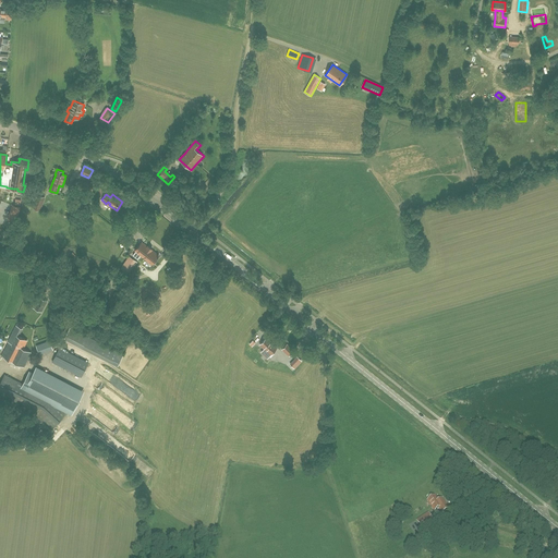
[(40,209),(44,202),(35,198),(33,207),(40,209)]
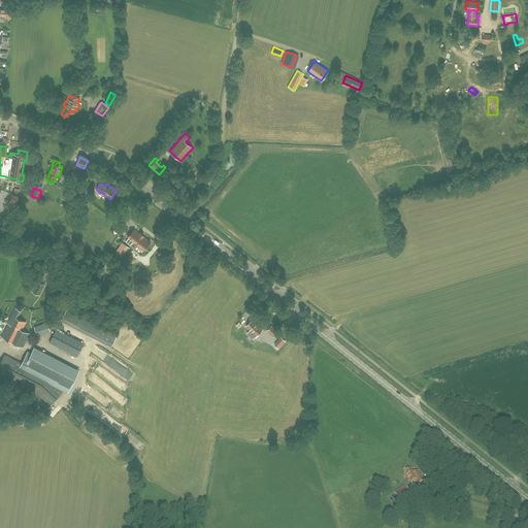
[(11,194),(8,203),(12,205),(11,207),(15,208),(15,206),(17,206),(20,196),(11,194)]
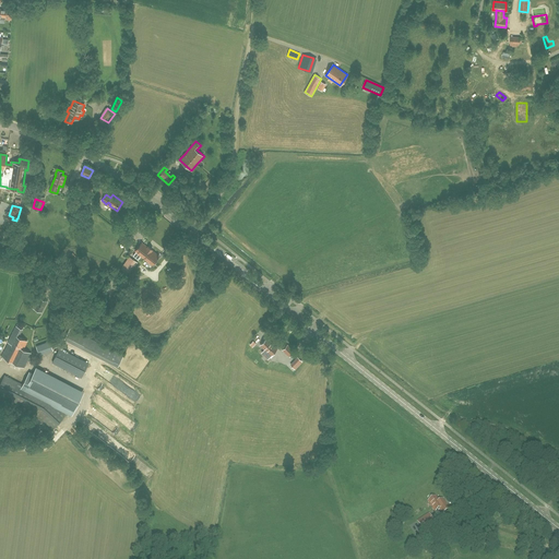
[(141,256),(152,264),(159,257),(152,250),(152,249),(149,246),(147,247),(142,242),(135,251),(137,251),(133,256),(138,260),(141,256)]
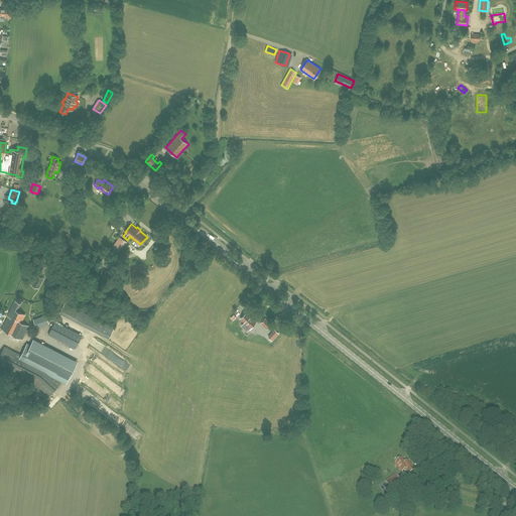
[(120,254),(128,242),(120,237),(112,248),(120,254)]
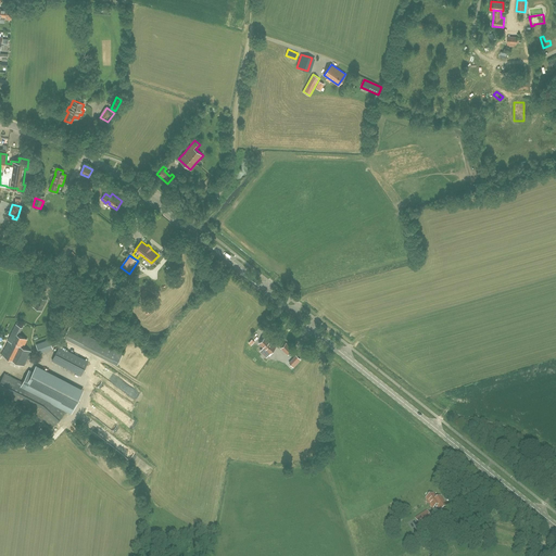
[(121,288),(113,293),(116,298),(123,292),(121,288)]
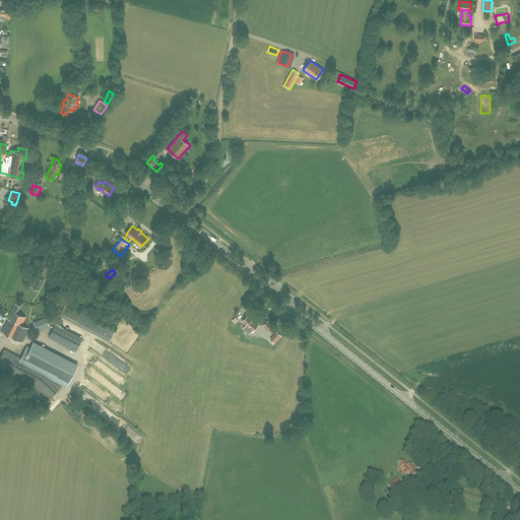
[(44,281),(43,280),(40,279),(42,275),(44,272),(40,270),(38,273),(33,283),(31,286),(33,287),(39,290),(43,283),(44,281)]
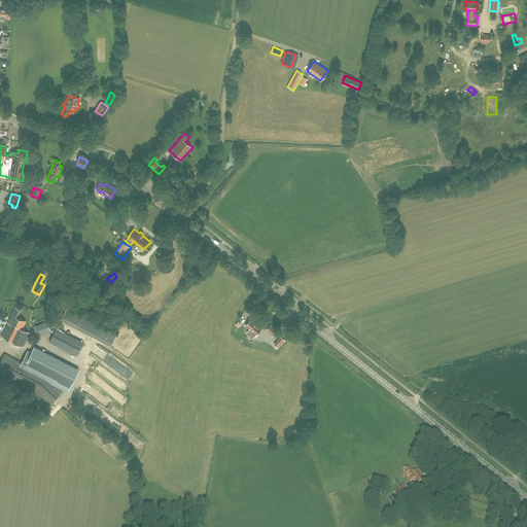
[(51,279),(47,286),(54,289),(58,282),(51,279)]
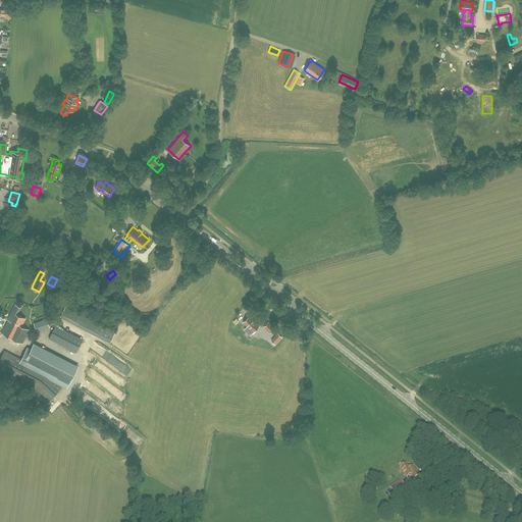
[(22,343),(29,330),(21,326),(25,319),(17,315),(20,308),(14,305),(7,319),(8,319),(1,332),(22,343)]
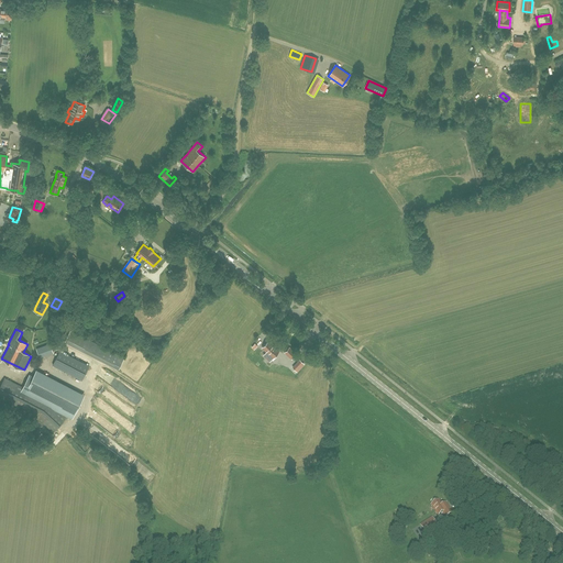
[(124,357),(119,355),(70,330),(65,341),(113,366),(119,368),(124,357)]
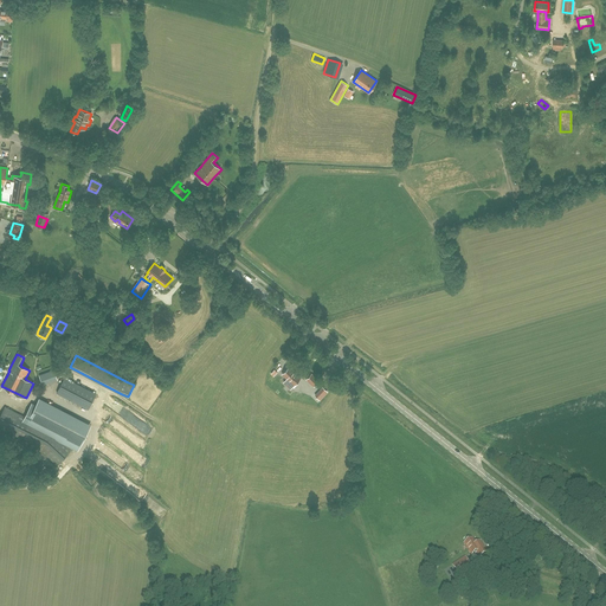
[(283,374),(288,379),(284,382),(290,388),(301,378),(289,367),(283,374)]
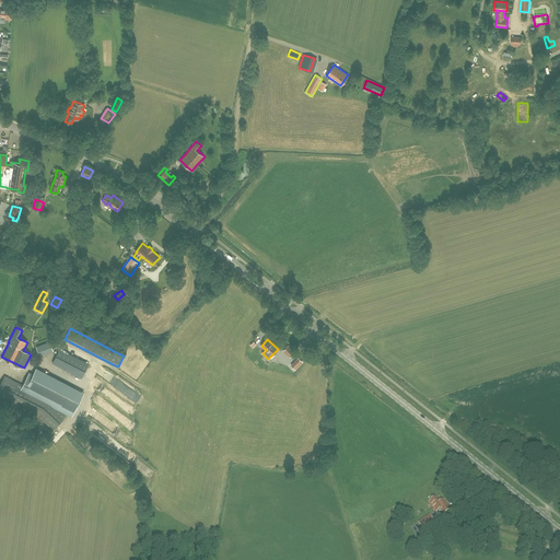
[(39,356),(53,351),(49,342),(36,347),(39,356)]
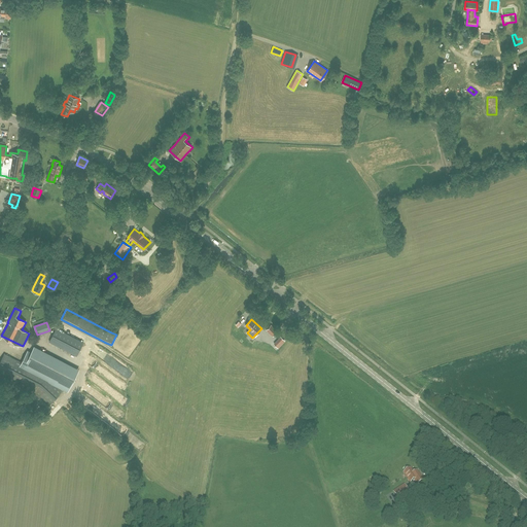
[(271,325),(266,329),(273,337),(277,331),(271,325)]
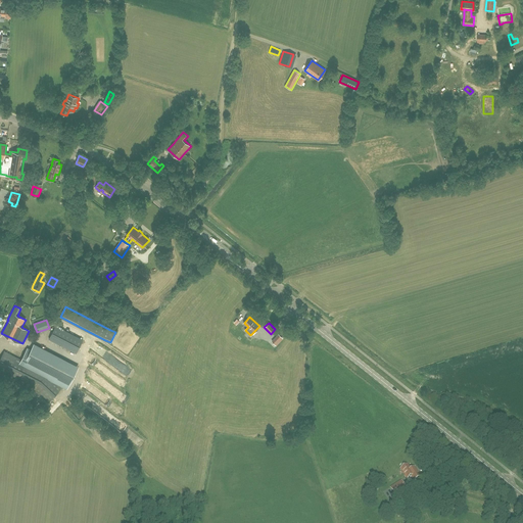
[(49,339),(70,350),(76,352),(83,340),(55,326),(49,339)]
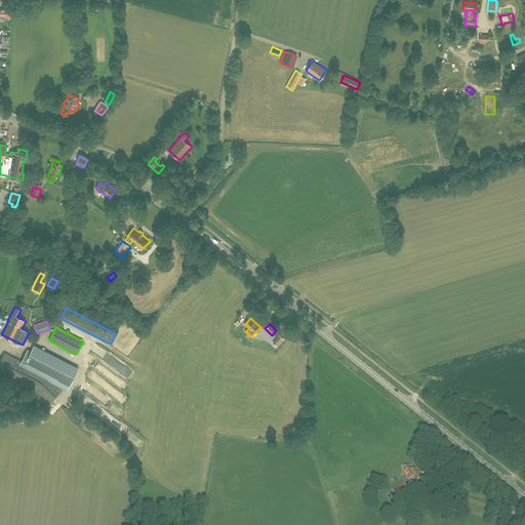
[(277,347),(283,339),(279,336),(273,342),(277,347)]
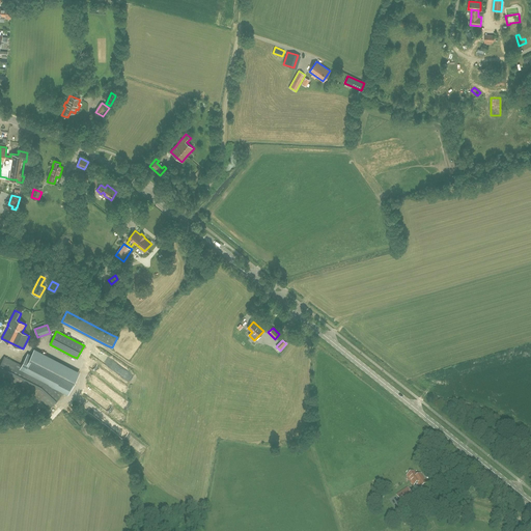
[(79,372),(34,350),(31,356),(28,354),(21,366),(4,357),(0,364),(0,378),(31,393),(32,390),(37,392),(34,395),(49,409),(62,394),(54,386),(68,393),(79,372)]
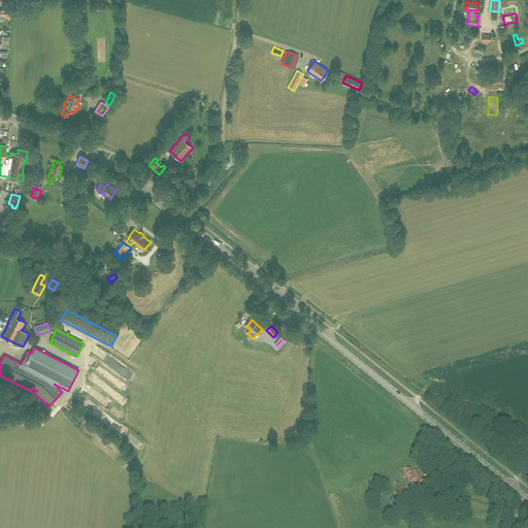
[(113,367),(117,363),(104,355),(103,356),(101,359),(113,367)]
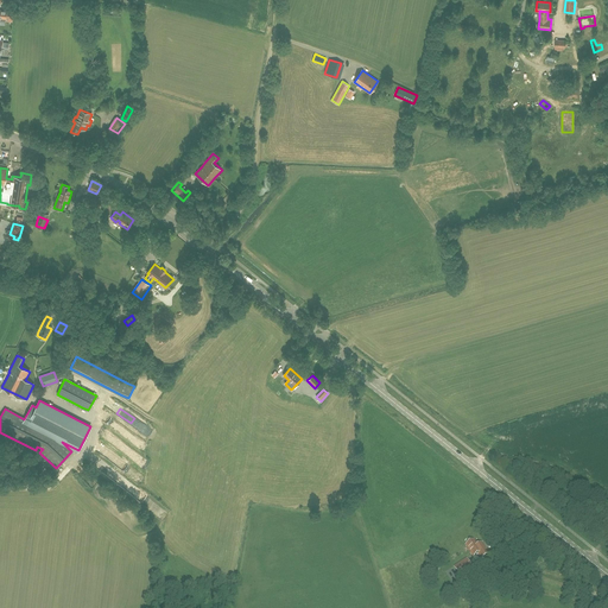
[(134,426),(147,436),(152,429),(139,419),(134,426)]
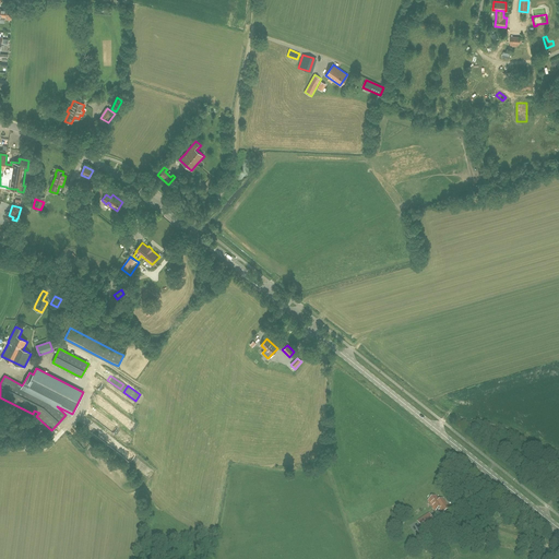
[(103,399),(98,403),(104,408),(108,403),(103,399)]
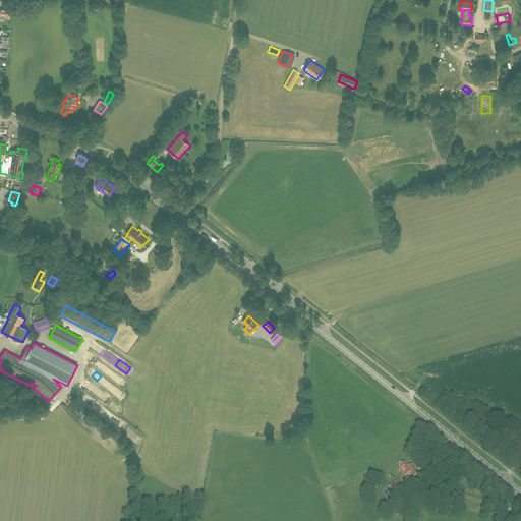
[(406,477),(410,474),(407,469),(409,467),(406,463),(399,467),(406,477)]
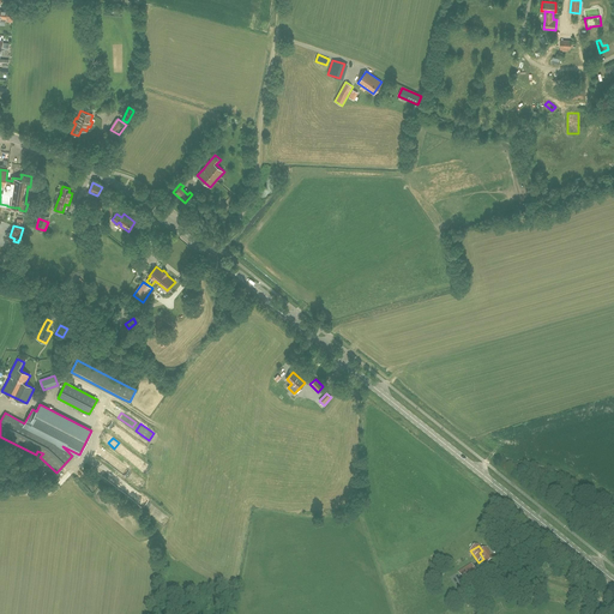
[(480,553),(483,559),(487,565),(494,560),(487,548),(482,551),(480,553)]
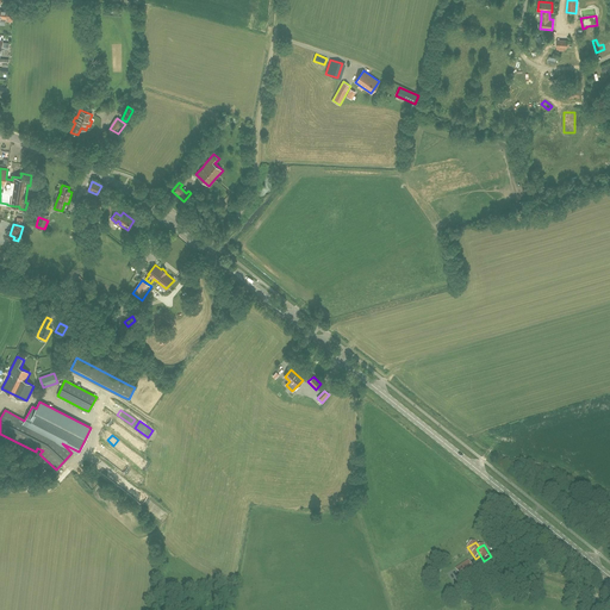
[(468,561),(465,564),(456,570),(462,579),(474,571),(468,561)]
